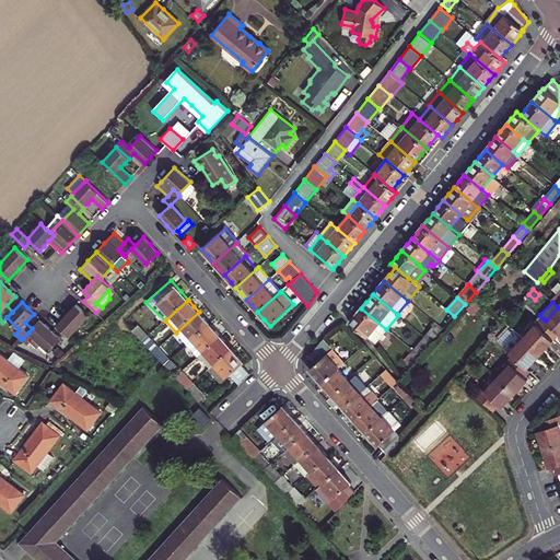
[(89,316),(76,304),(66,314),(56,325),(69,337),(89,316)]
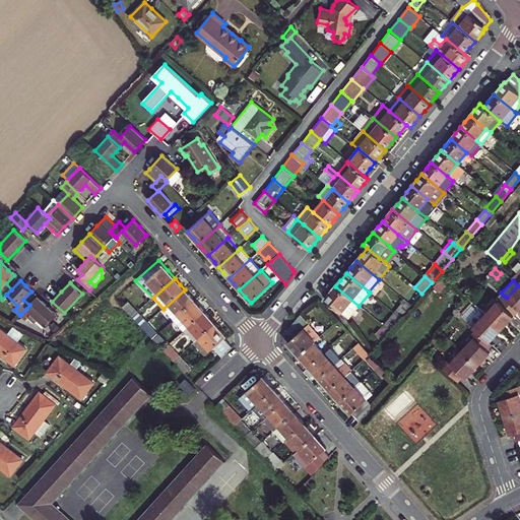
[(504,296),(498,301),(514,316),(519,311),(519,286),(518,285),(507,298),(504,296)]
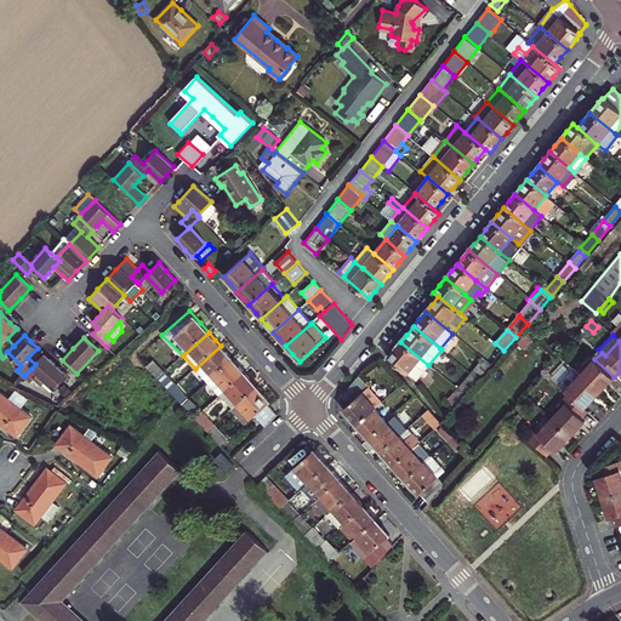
[(416,381),(428,365),(400,342),(394,349),(388,358),(416,381)]
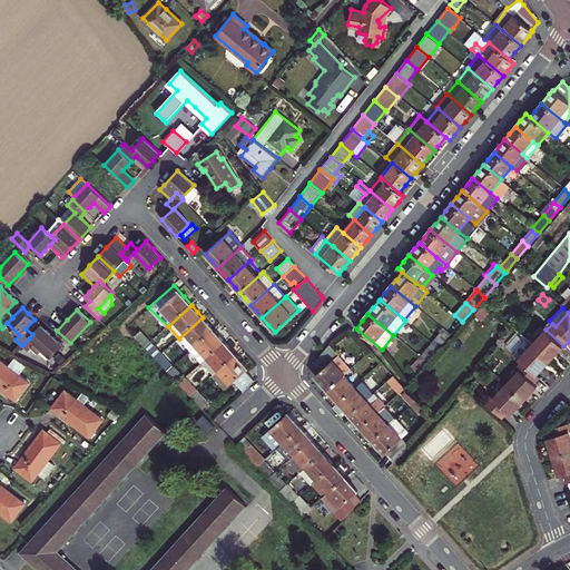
[(443,330),(444,331),(451,335),(462,322),(454,315),(443,330)]
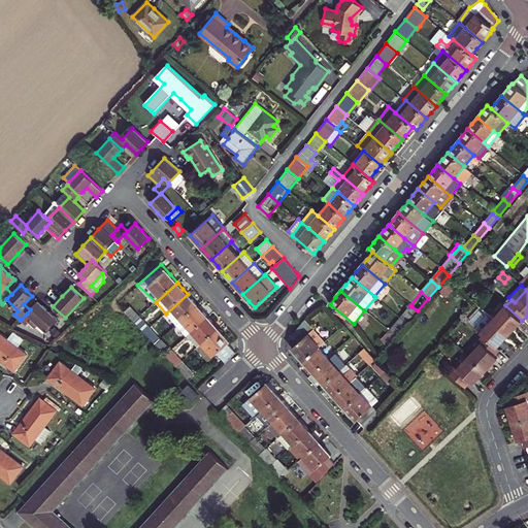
[(176,325),(198,305),(193,300),(188,294),(166,314),(176,325)]
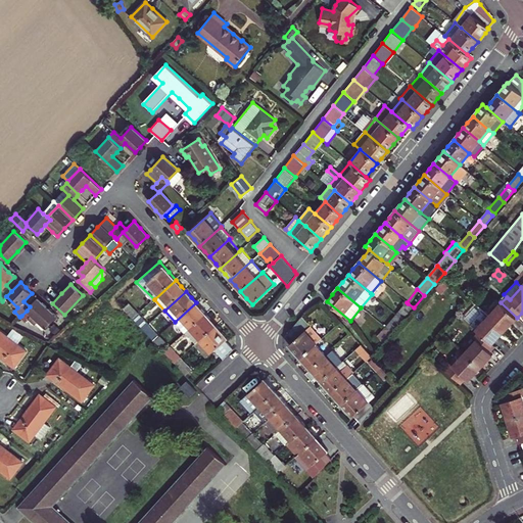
[(56,316),(48,308),(44,304),(38,298),(30,306),(27,311),(32,315),(28,319),(35,325),(38,321),(46,328),(56,316)]
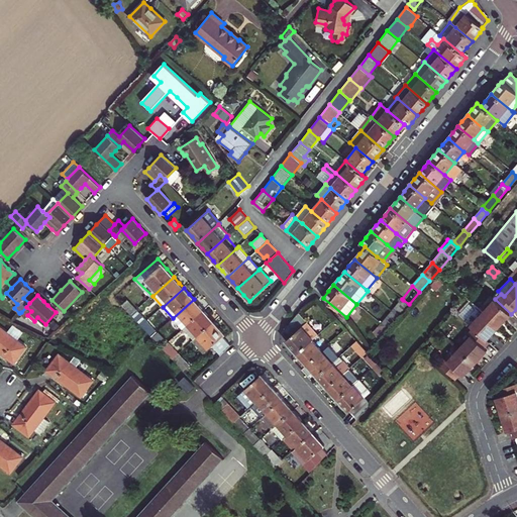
[(184,329),(204,311),(198,304),(194,299),(173,318),(183,330),(184,329)]
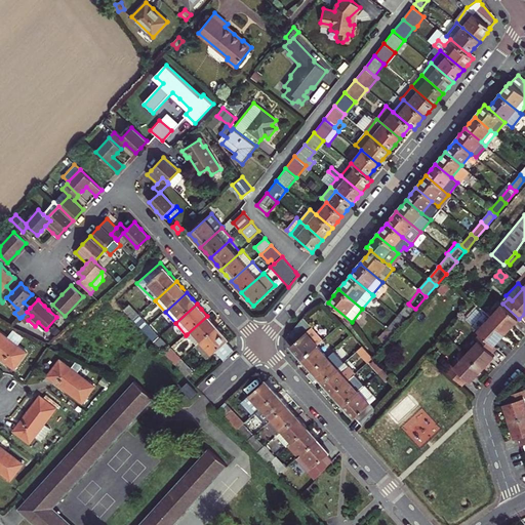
[(502,304),(490,317),(507,332),(513,326),(519,319),(502,304)]
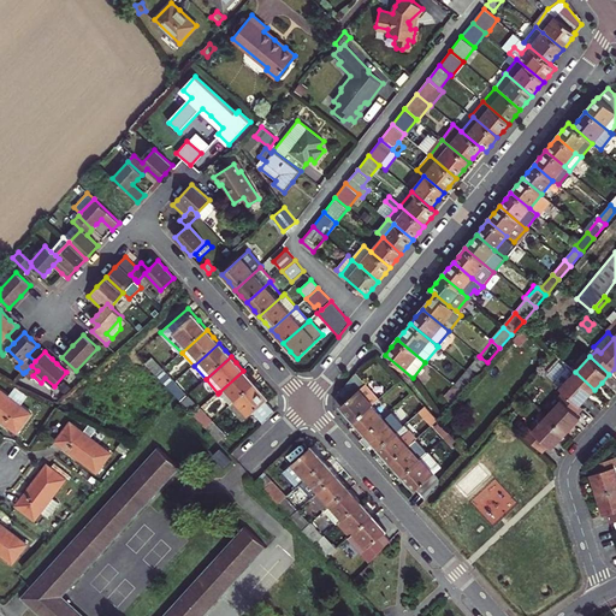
[(146,363),(157,374),(163,369),(152,357),(146,363)]
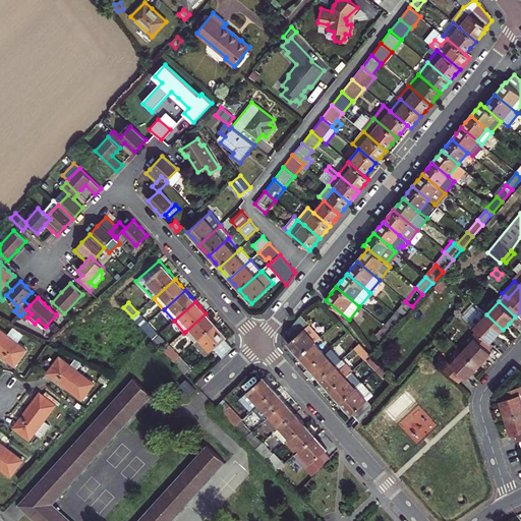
[(406,302),(399,310),(404,315),(412,306),(406,302)]
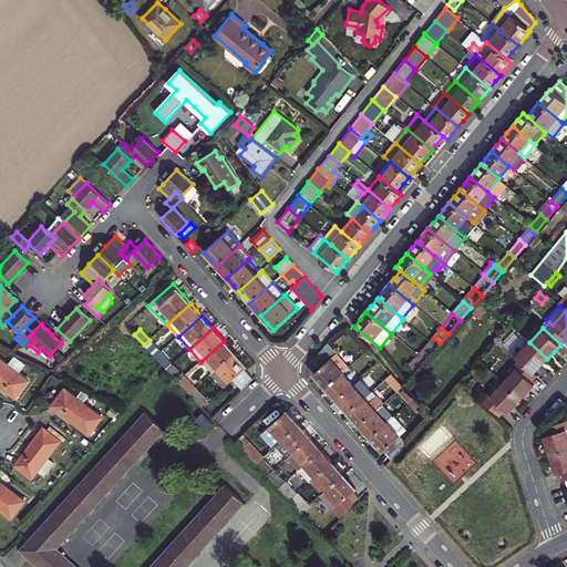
[(29,348),(30,346),(34,341),(29,337),(23,342),(29,348)]
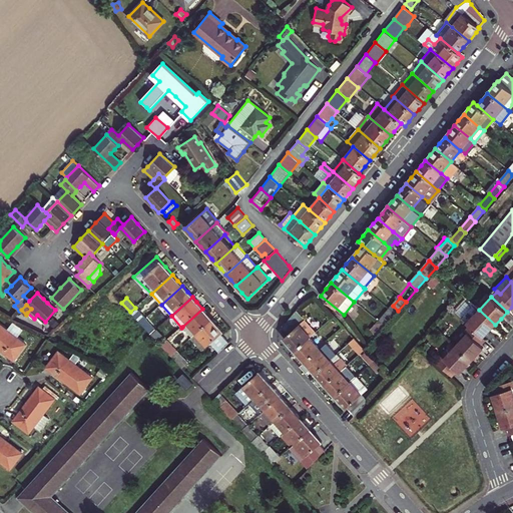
[(473,328),(483,338),(489,331),(495,325),(479,310),(474,305),(462,319),(473,328)]
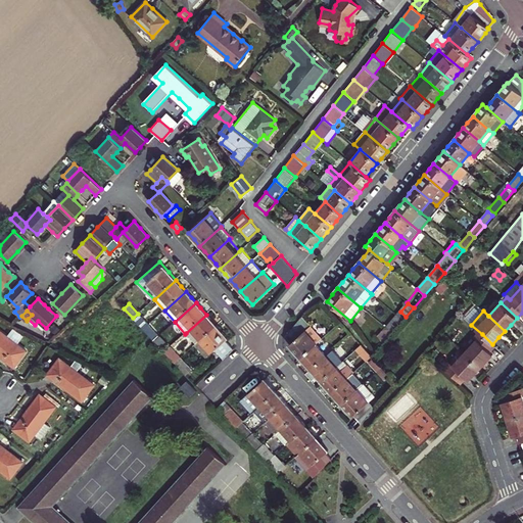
[(400,312),(396,316),(402,321),(406,317),(400,312)]
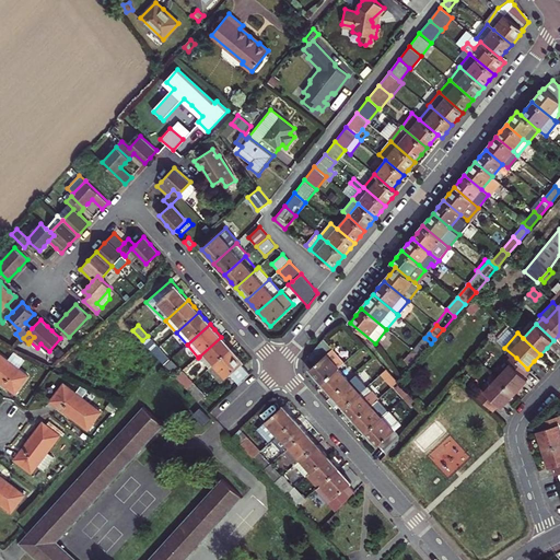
[(142,340),(153,352),(160,348),(148,336),(142,340)]
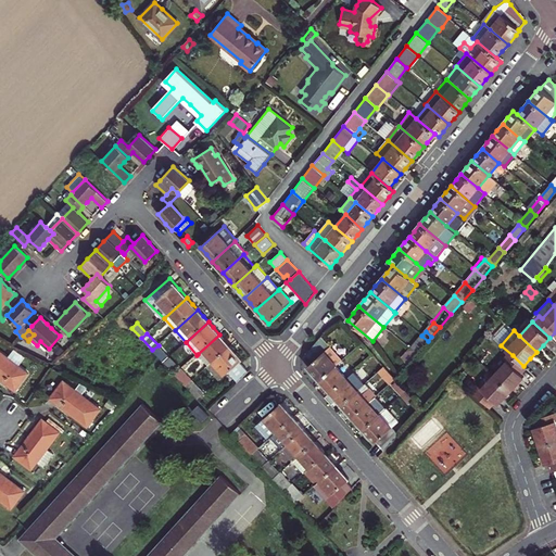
[(209,366),(230,346),(224,339),(219,335),(198,354),(209,366)]
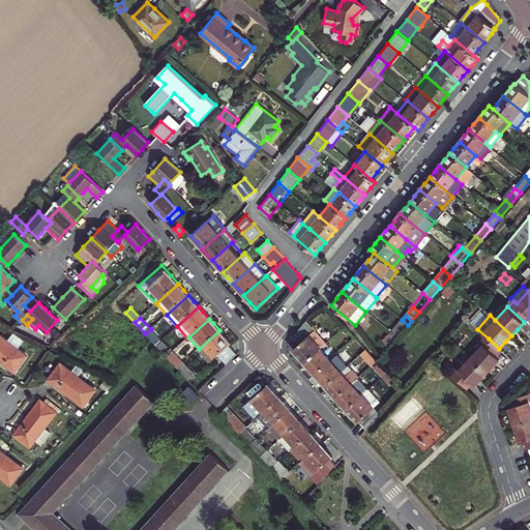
[(402,320),(391,332),(396,337),(408,325),(402,320)]
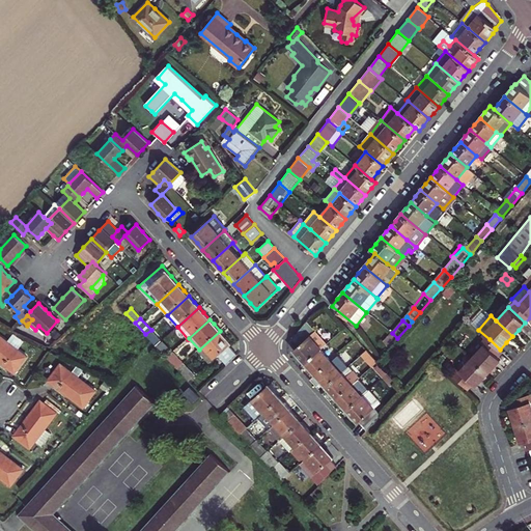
[(292,340),(299,345),(294,352),(299,357),(305,364),(322,351),(327,344),(307,323),(292,340)]
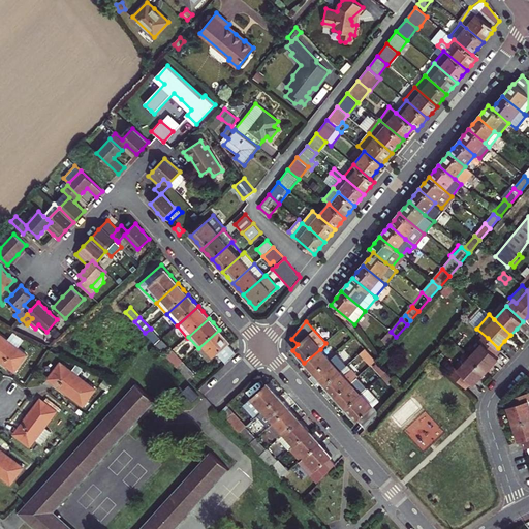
[(228,345),(230,343),(225,337),(219,330),(198,348),(197,349),(209,362),(218,354),(225,363),(237,353),(228,345)]
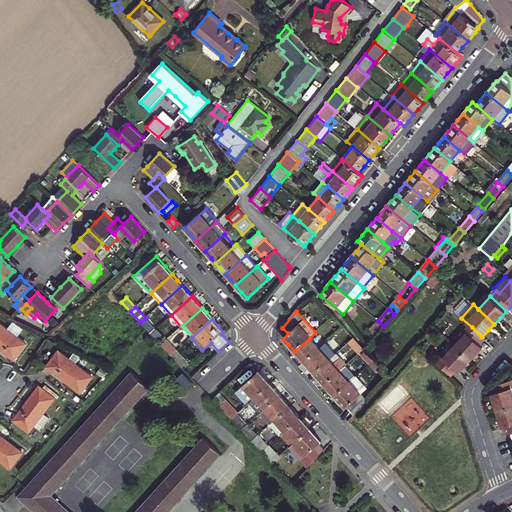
[(16,321),(11,327),(21,334),(25,328),(16,321)]
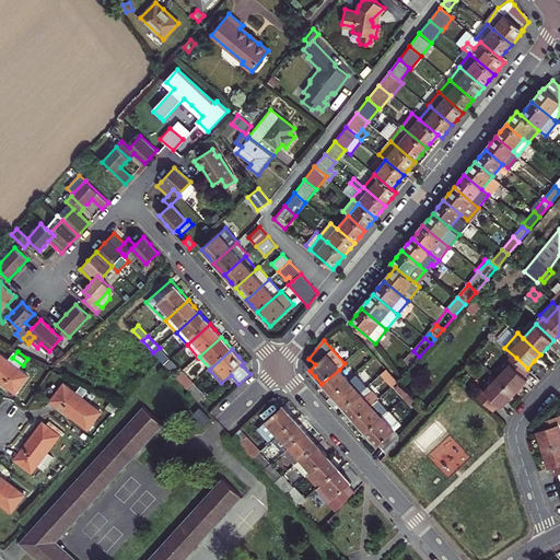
[(160,359),(164,364),(170,360),(162,351),(156,356),(160,359)]
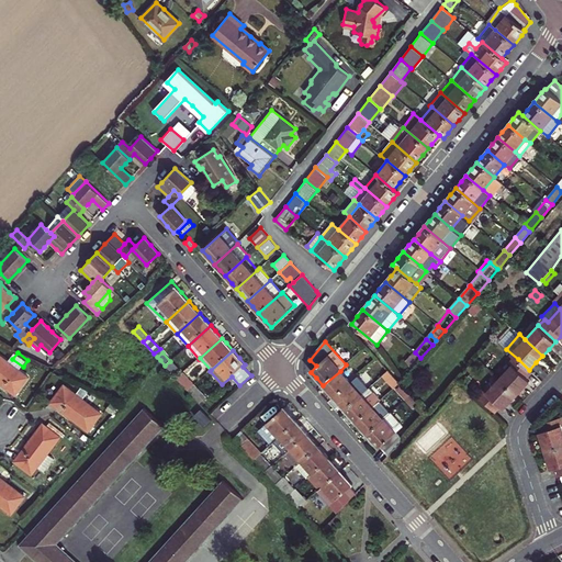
[(415,352),(405,363),(412,369),(420,358),(415,352)]
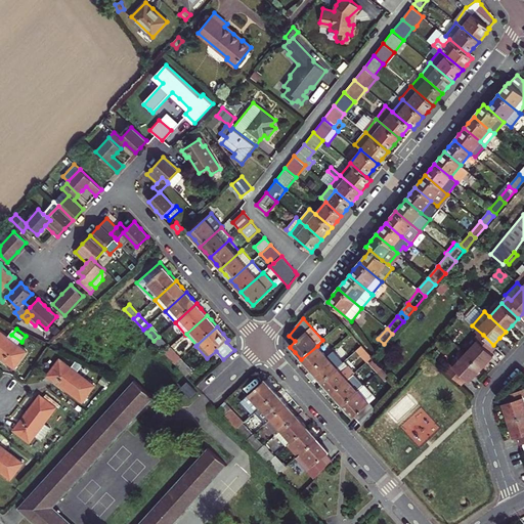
[(0,357),(14,368),(27,352),(0,332),(0,357)]
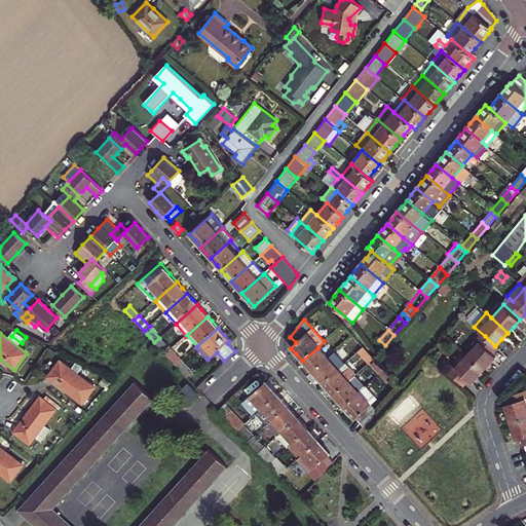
[(485,336),(467,355),(484,370),(491,362),(496,357),(493,354),(498,348),(495,346),(485,336)]
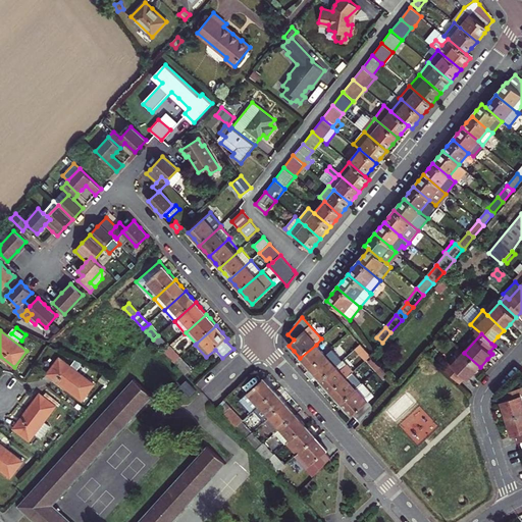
[(160,348),(165,343),(158,335),(153,340),(160,348)]
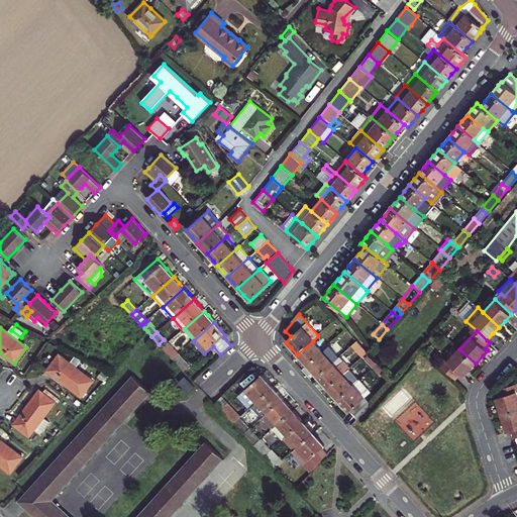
[(322,352),(313,341),(297,354),(302,360),(307,366),(322,352)]
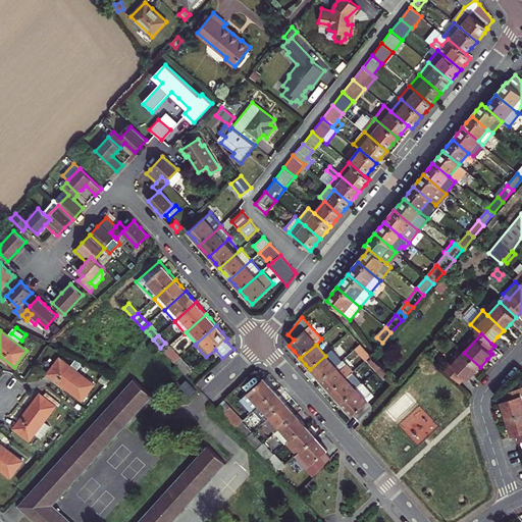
[(370,356),(361,345),(356,349),(366,360),(370,356)]
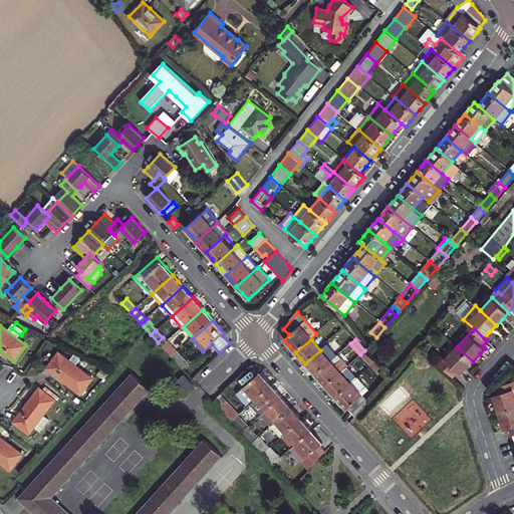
[(162,346),(172,357),(178,352),(167,340),(162,346)]
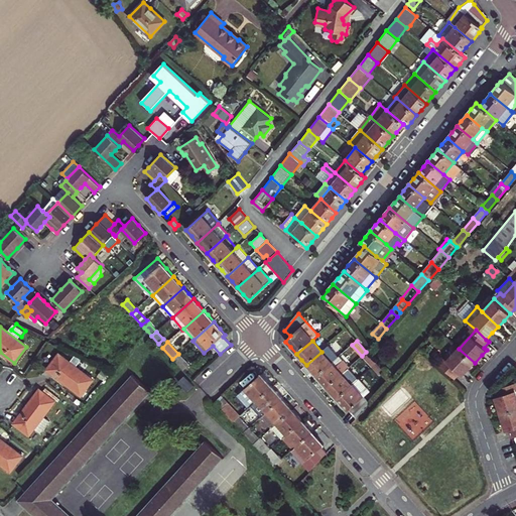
[(333,351),(338,347),(333,342),(329,346),(333,351)]
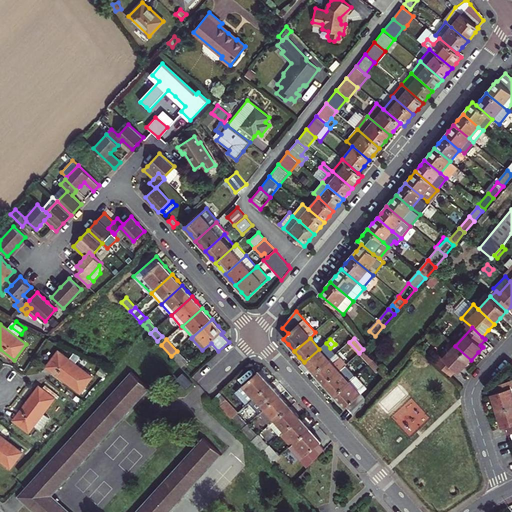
[(326,343),(319,349),(304,362),(309,368),(314,374),(336,354),(330,348),(326,343)]
